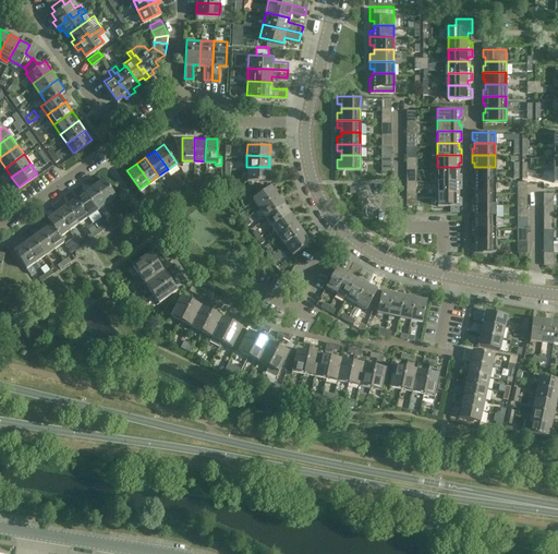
[(253,179),(254,179),(269,179),(269,167),(246,167),(246,179),(249,179),(253,179)]
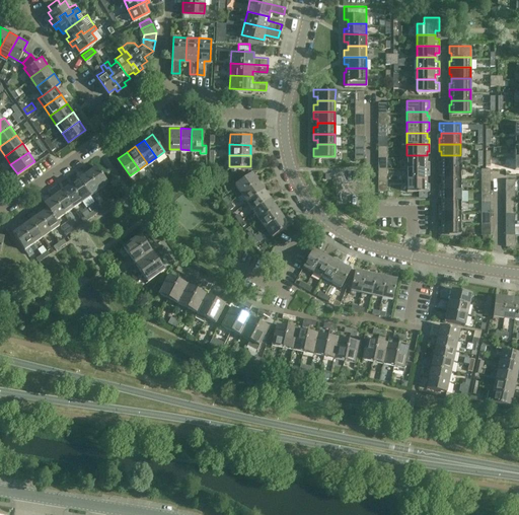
[(425,155),(406,155),(406,166),(429,166),(429,159),(427,159),(427,155),(425,155)]
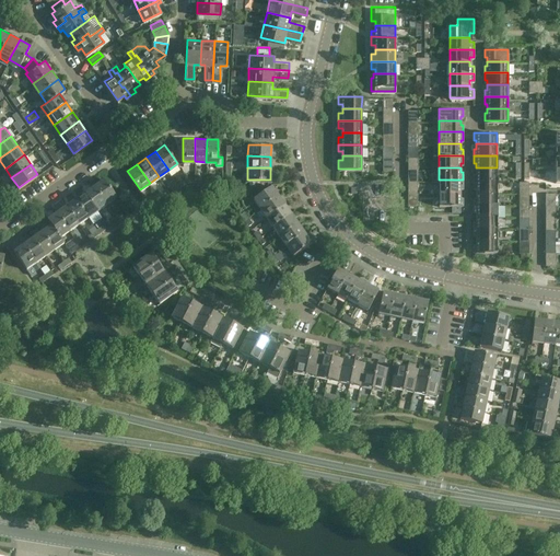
[(476,172),(474,172),(474,180),(497,180),(497,168),(477,168),(476,168),(476,172)]
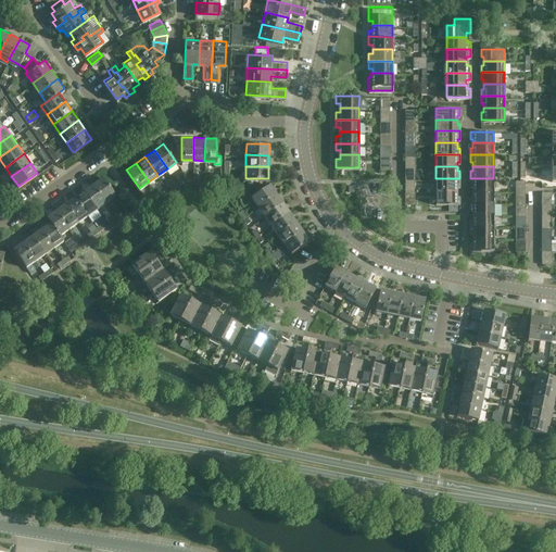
[(93,183),(106,201),(116,195),(102,175),(93,183)]
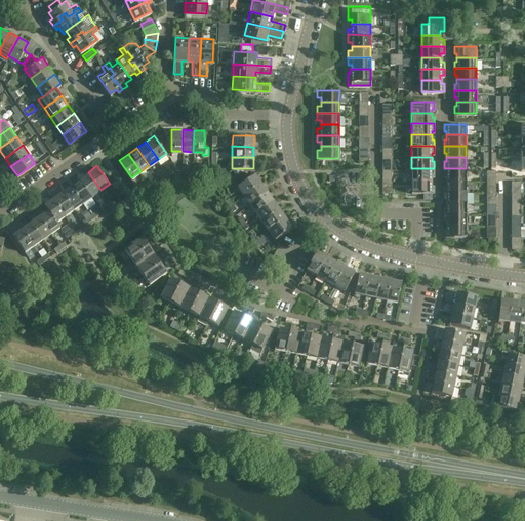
[(434,168),(411,168),(411,178),(430,178),(432,178),(432,175),(434,175),(434,168)]
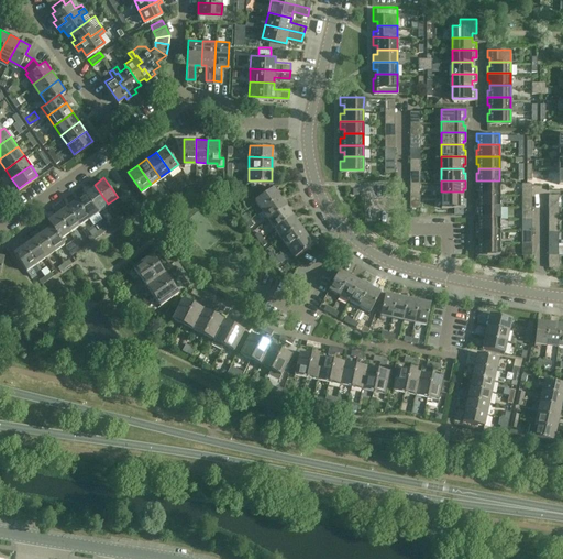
[(499,181),(476,181),(476,188),(478,188),(478,193),(479,193),(499,193),(499,181)]
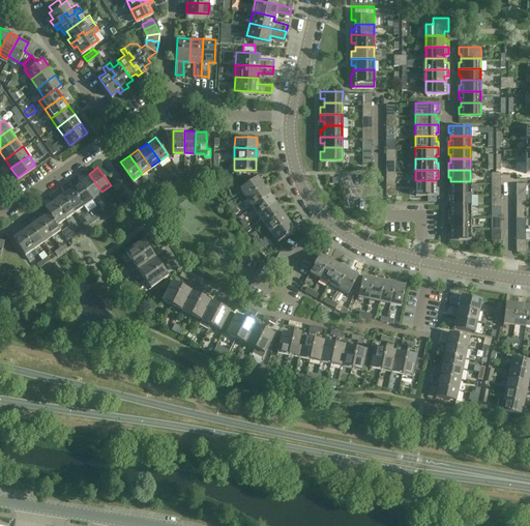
[(101,192),(89,174),(80,180),(92,198),(101,192)]
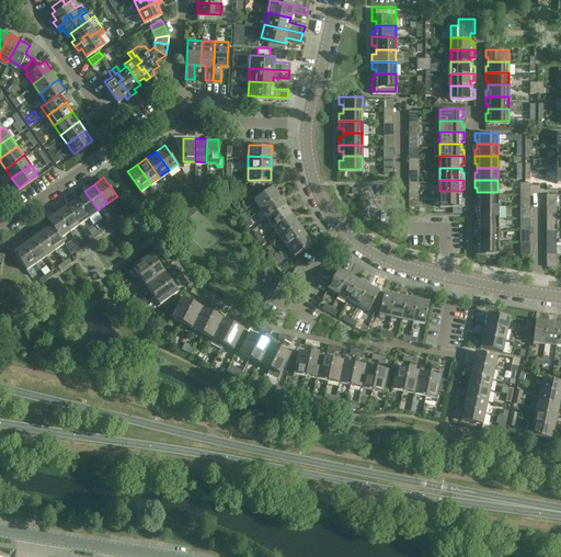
[(260,207),(278,194),(272,184),(253,197),(260,207)]
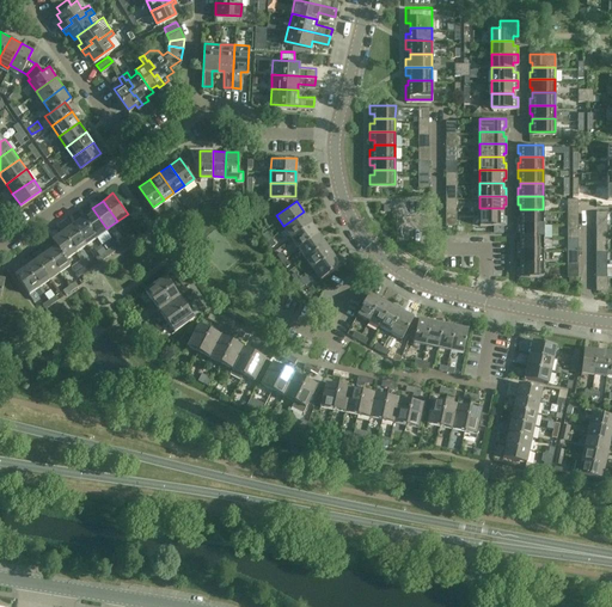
[(106,228),(92,208),(83,214),(97,235),(106,228)]
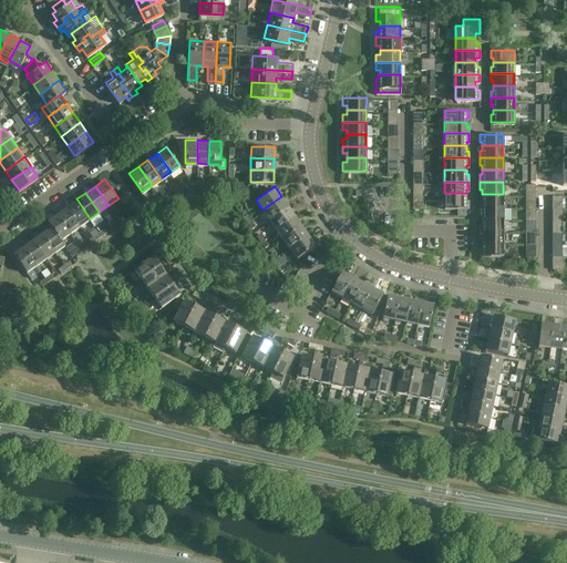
[(464,193),(444,193),(444,206),(457,206),(466,206),(467,206),(468,206),(468,198),(466,198),(466,193),(464,193)]
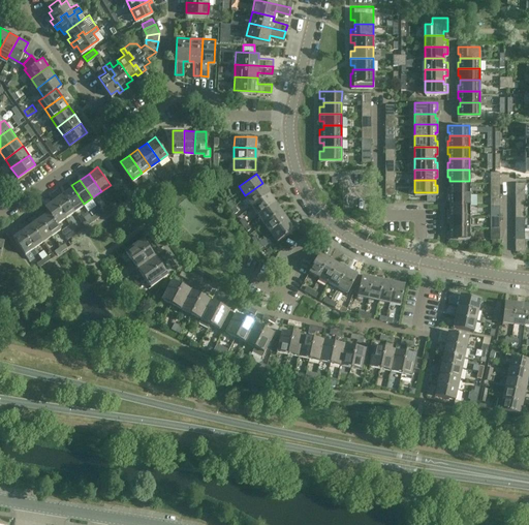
[(449,185),(447,185),(447,191),(469,191),(469,181),(450,181),(449,181),(449,185)]
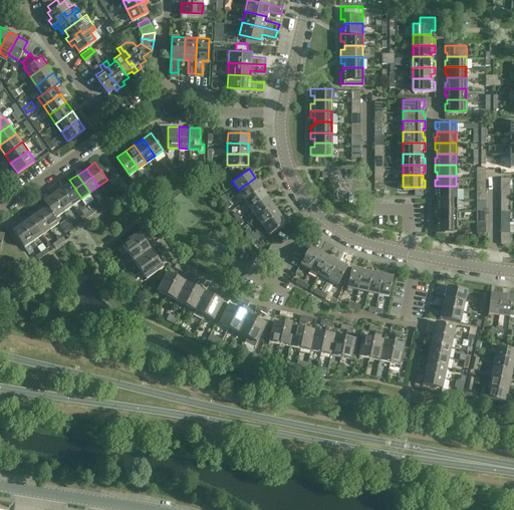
[(244,198),(261,186),(255,178),(238,190),(244,198)]
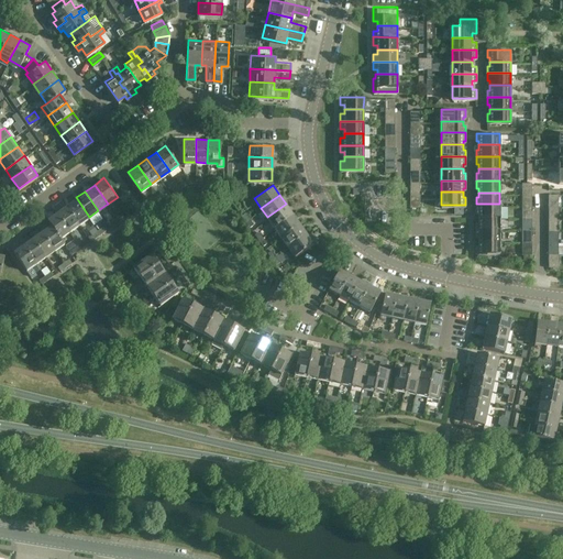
[(66,204),(79,223),(89,217),(76,197),(66,204)]
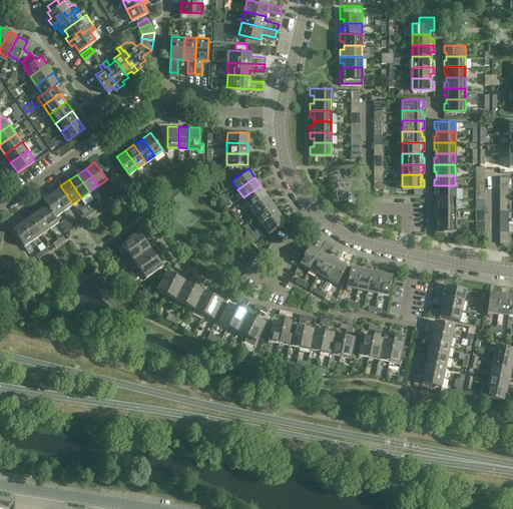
[(72,203),(60,185),(52,191),(64,209),(72,203)]
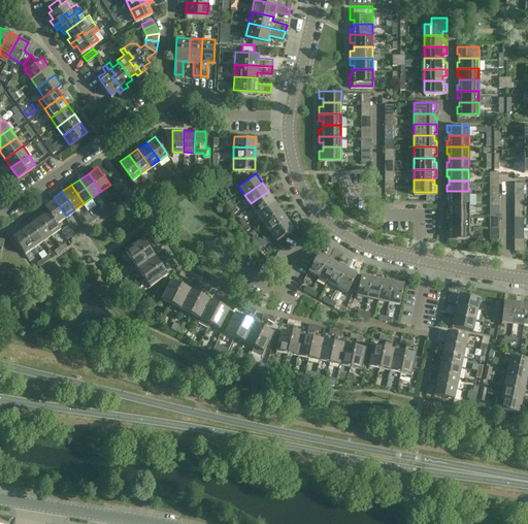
[(257,213),(274,200),(268,191),(251,203),(257,213)]
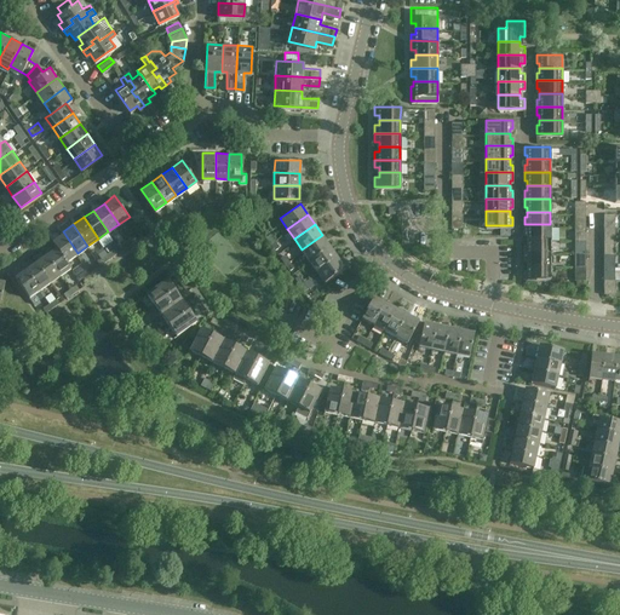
[(550,224),(524,224),(524,226),(524,233),(527,233),(527,237),(528,237),(550,237),(550,224)]
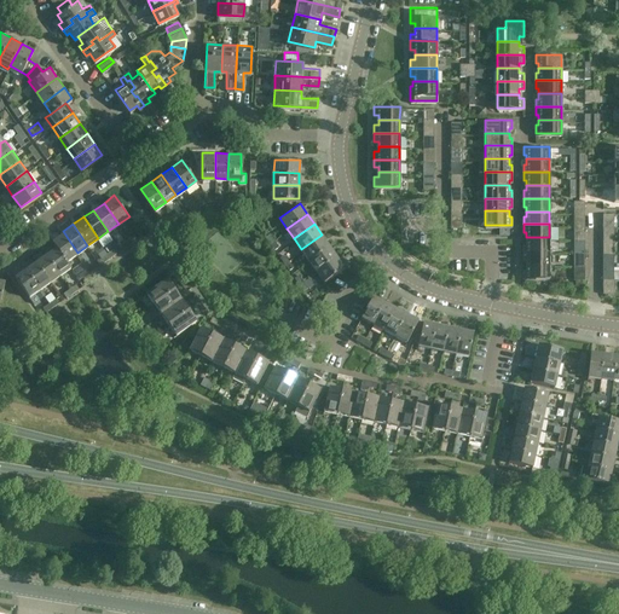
[(77,253),(63,231),(52,239),(56,244),(67,260),(77,253)]
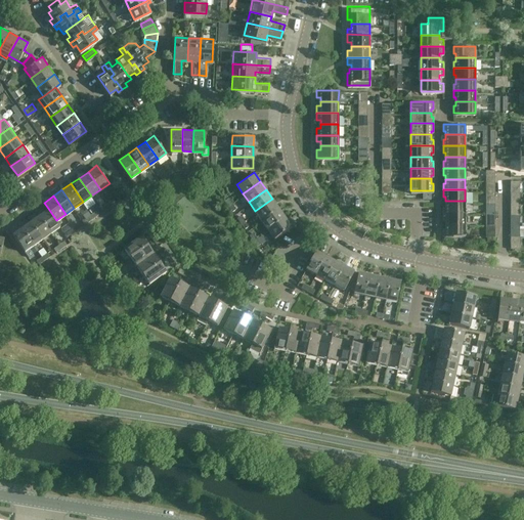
[(107,200),(111,204),(116,201),(113,196),(107,200)]
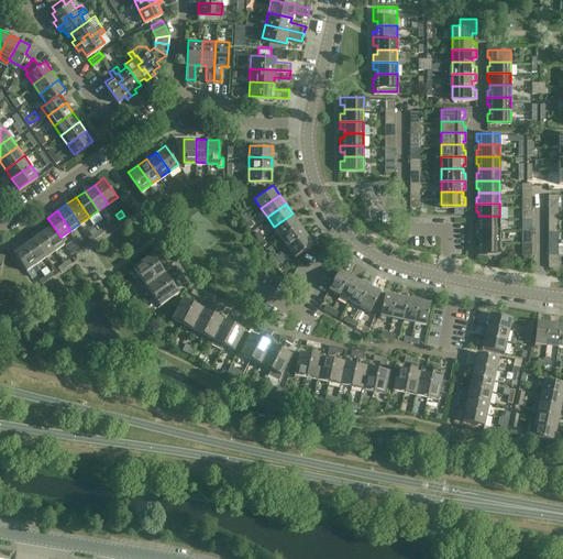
[(280,236),(299,222),(293,214),(274,227),(280,236)]
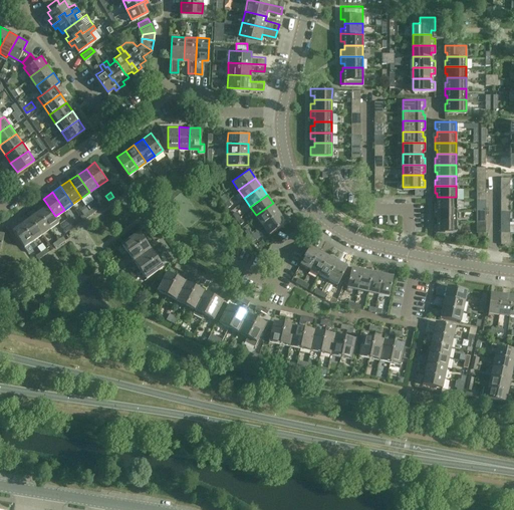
[(108,200),(105,196),(100,200),(103,204),(108,200)]
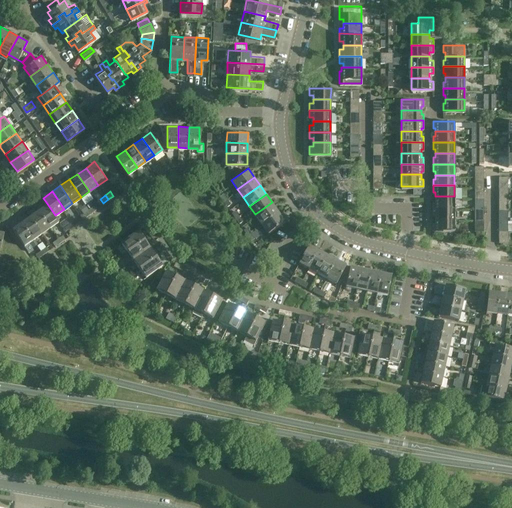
[(435,200),(433,200),(433,207),(454,207),(454,196),(436,196),(435,196),(435,200)]
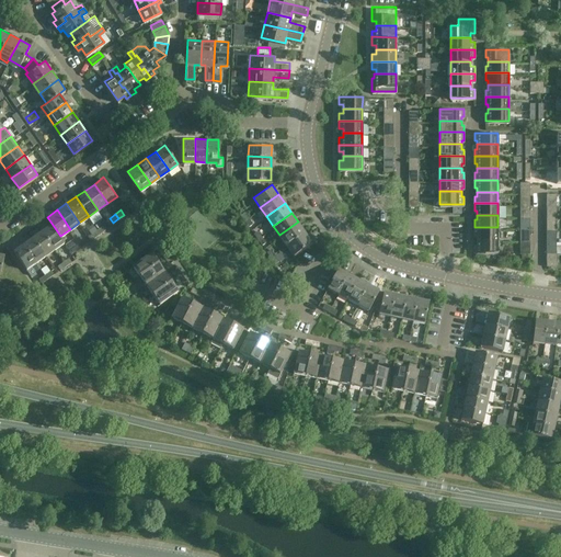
[(41,228),(55,248),(65,241),(60,236),(50,222),(41,228)]
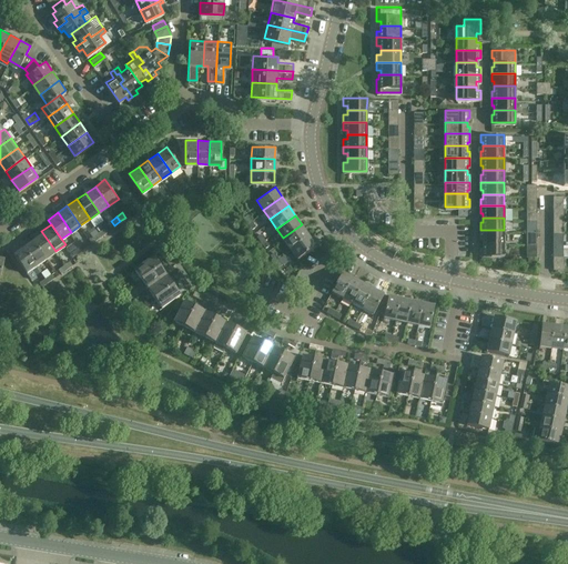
[(290,248),(308,234),(302,224),(283,238),(290,248)]
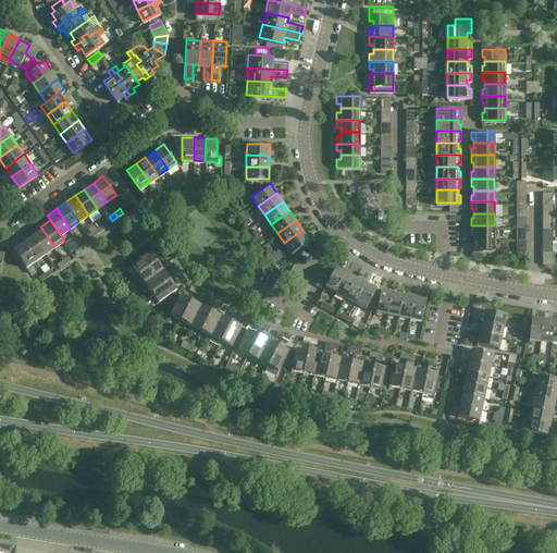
[(494,225),(471,225),(471,233),(473,233),(473,237),(474,237),(494,237),(494,225)]
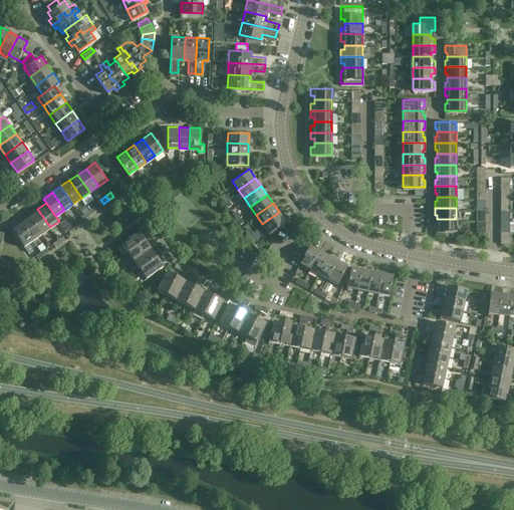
[(50,227),(37,209),(29,216),(41,233),(50,227)]
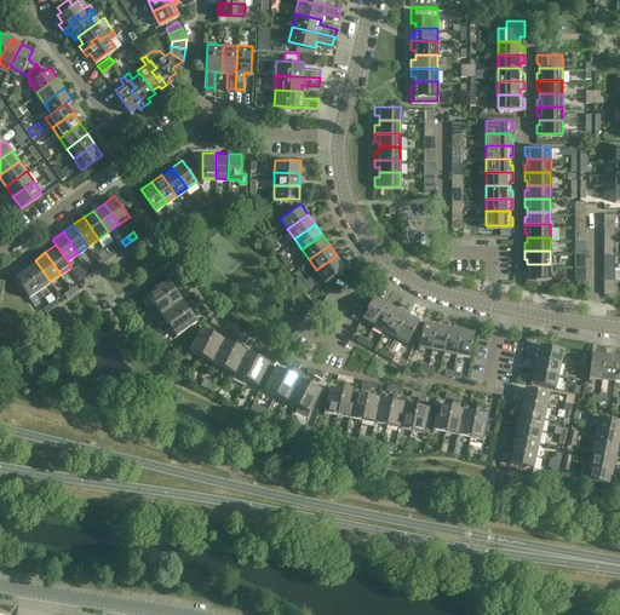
[(337,256),(316,270),(323,281),(345,266),(337,256)]
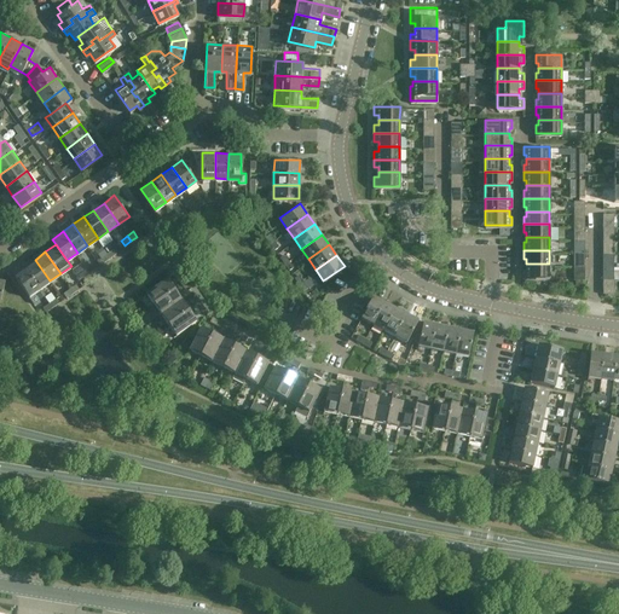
[(50,281),(35,260),(24,267),(39,288),(50,281)]
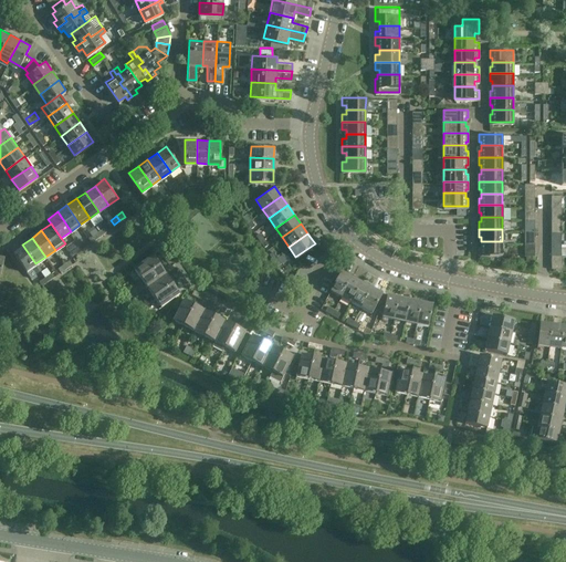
[(481,246),(479,246),(479,253),(491,253),(491,259),(499,259),(499,253),(502,253),(502,241),(482,241),(481,241),(481,246)]
